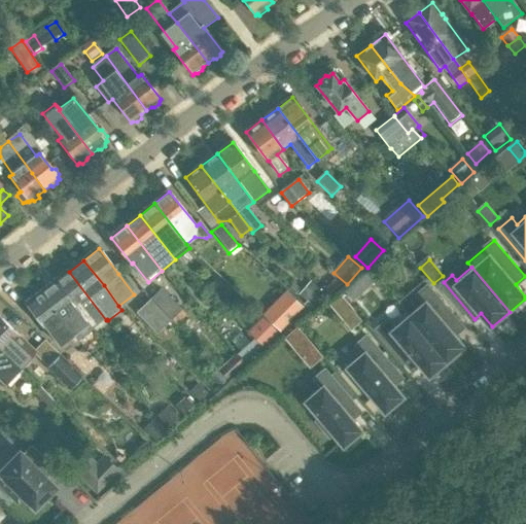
[(93,330),(106,320),(69,272),(54,282),(93,330)]
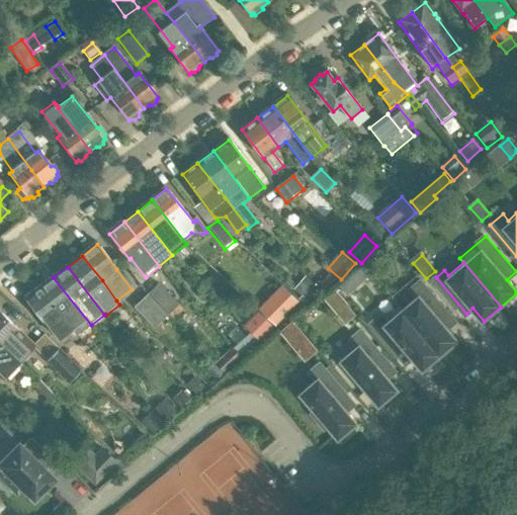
[(77,336),(91,325),(53,277),(39,288),(50,302),(60,313),(77,336)]
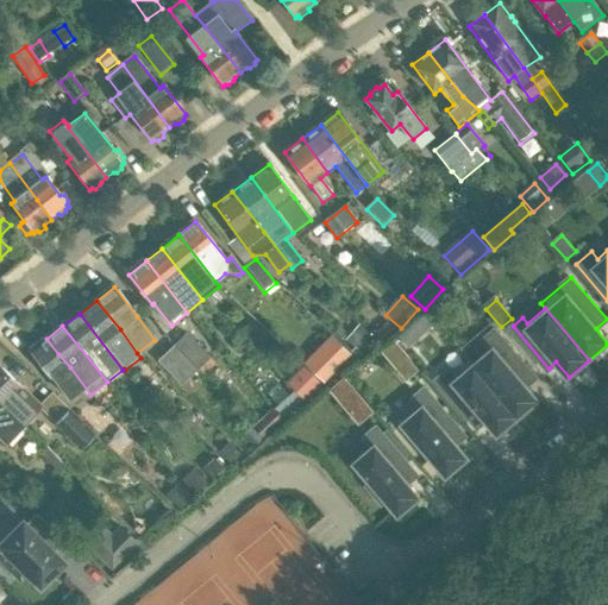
[(365,358),(377,342),(359,327),(346,341),(365,358)]
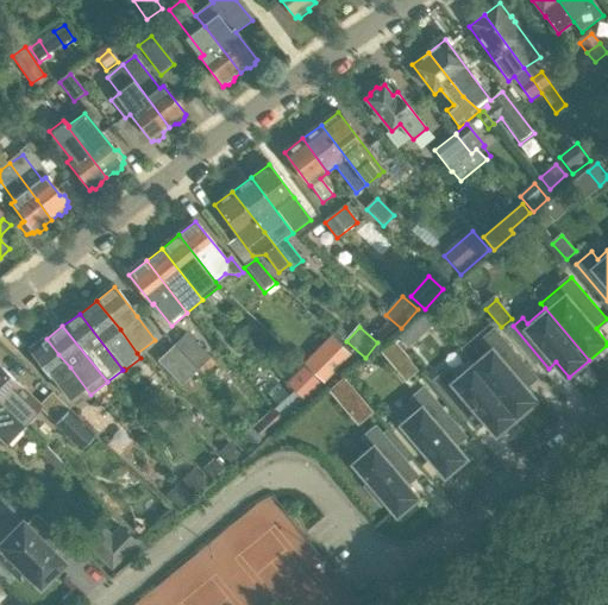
[(408,327),(397,338),(408,351),(420,341),(408,327)]
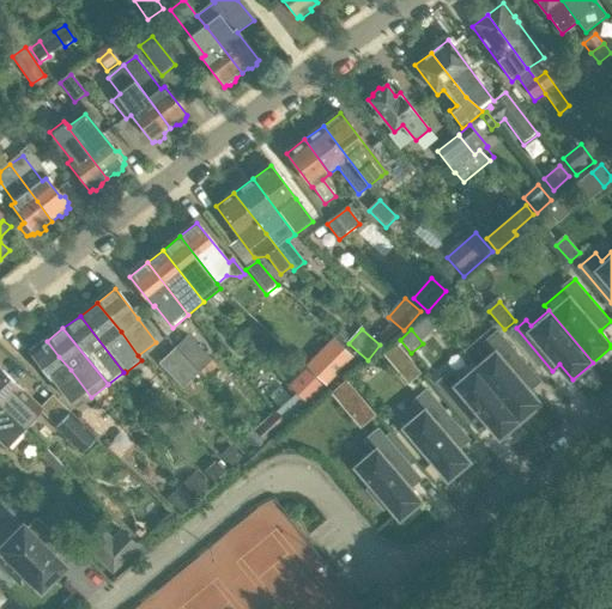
[(495,351),(476,366),(522,420),(543,403),(529,388),(539,379),(500,332),(488,341),(495,351)]
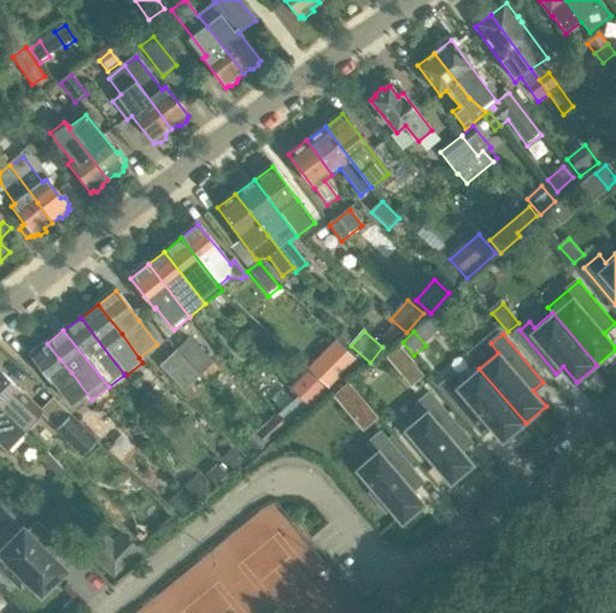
[(203,376),(215,364),(189,339),(177,351),(203,376)]
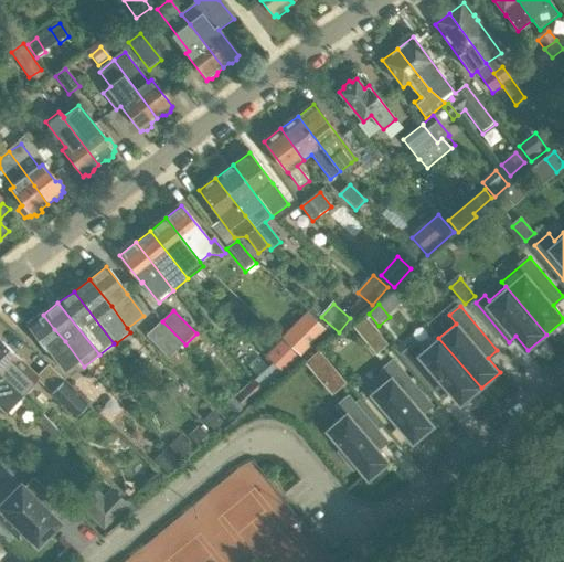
[(283,339),(302,358),(328,331),(308,314),(283,339)]
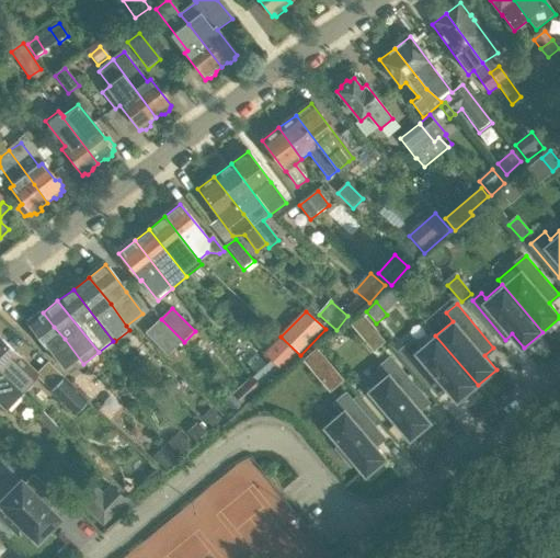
[(83,364),(65,339),(54,327),(43,312),(27,323),(48,351),(50,350),(65,368),(71,363),(78,372),(86,366),(83,364)]
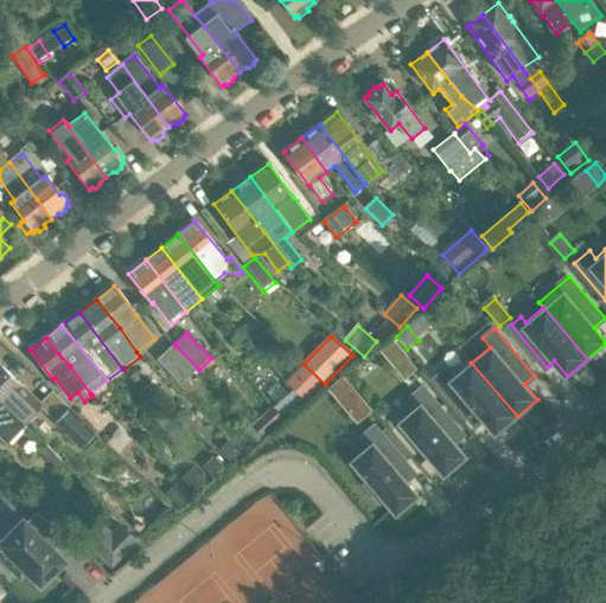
[(391,369),(406,358),(393,342),(380,353),(391,369)]
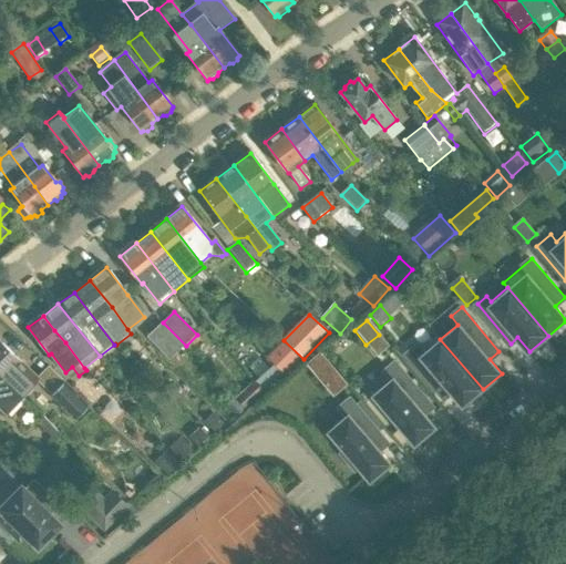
[(171,361),(186,346),(163,322),(147,338),(171,361)]
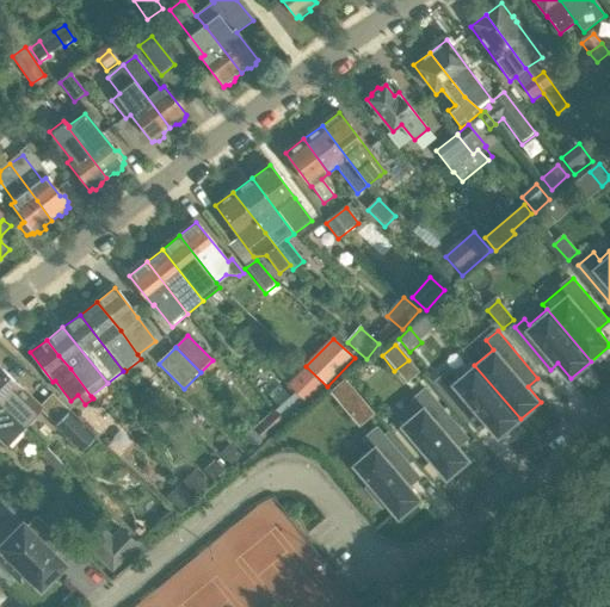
[(521,419),(474,365),(456,381),(448,371),(438,379),(480,428),(488,421),(500,437),(521,419)]
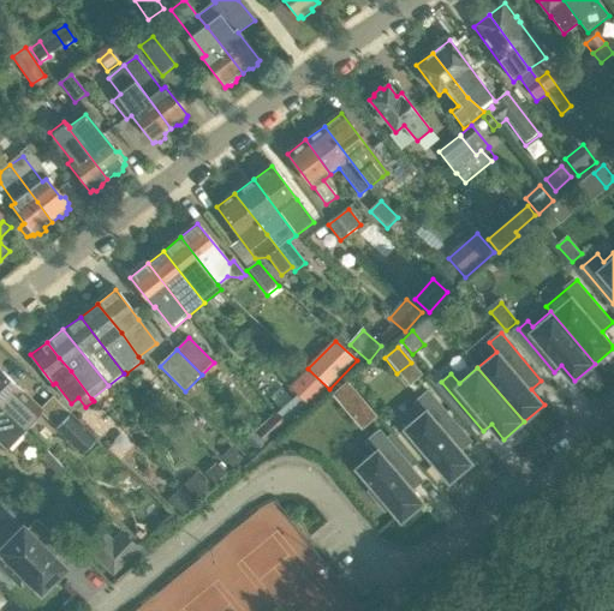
[(0,406),(25,430),(37,417),(42,413),(23,394),(0,371),(0,406)]
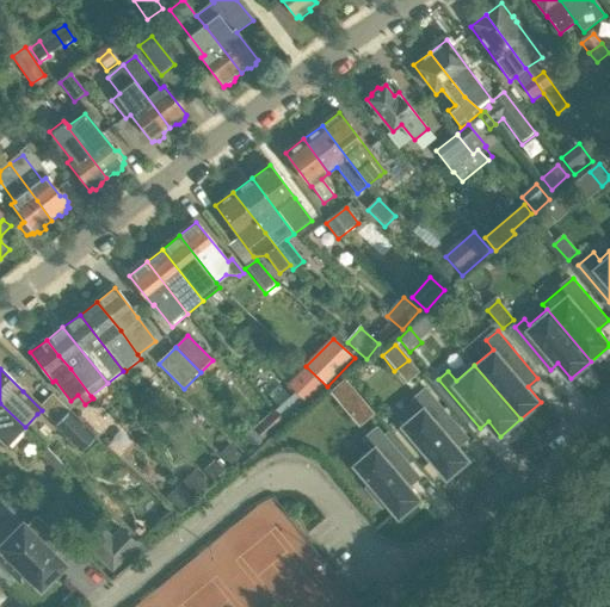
[(313,375),(296,390),(310,402),(326,388),(313,375)]
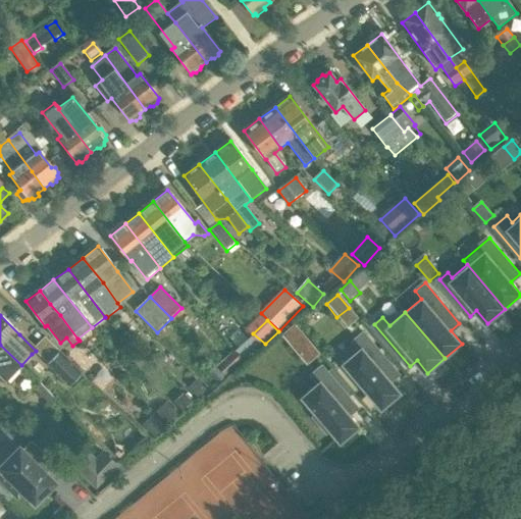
[(295,327),(281,339),(291,349),(304,338),(295,327)]
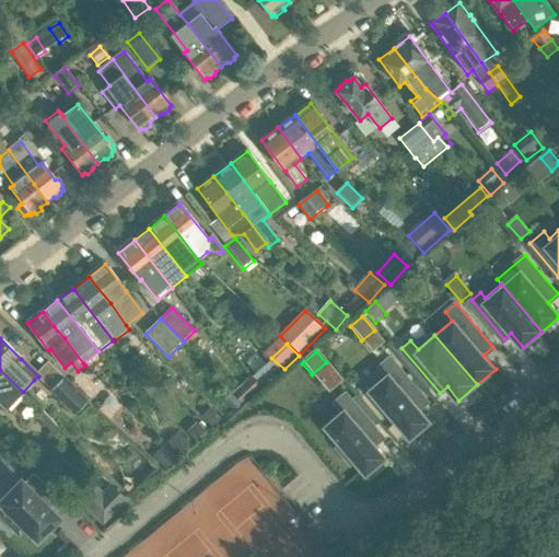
[(388,375),(371,391),(411,439),(431,422),(420,408),(429,401),(391,356),(380,366),(388,375)]
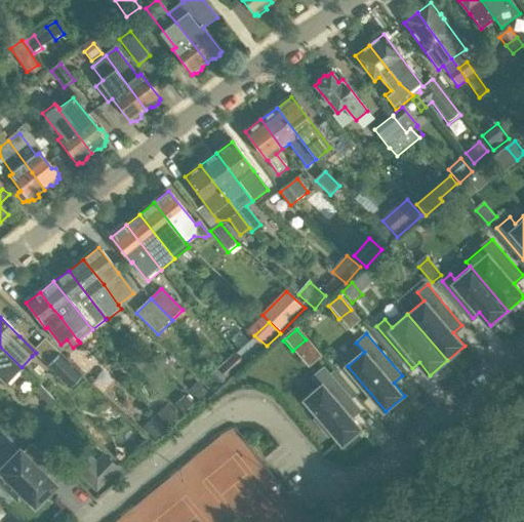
[(246,364),(267,346),(254,335),(253,336),(254,338),(237,354),(246,364)]
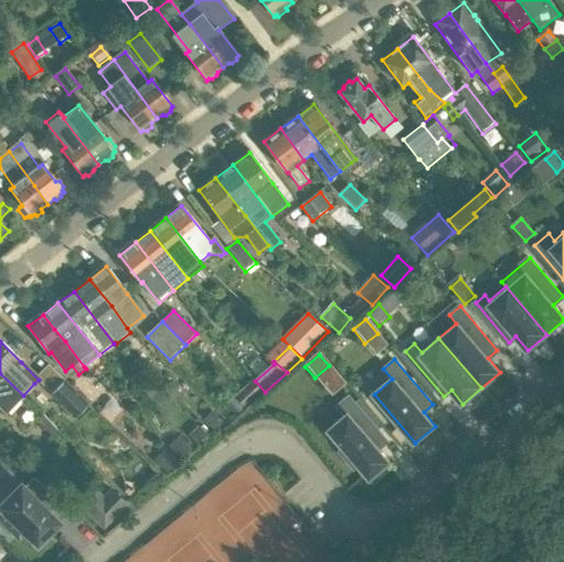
[(0,407),(6,413),(23,395),(0,373),(0,407)]
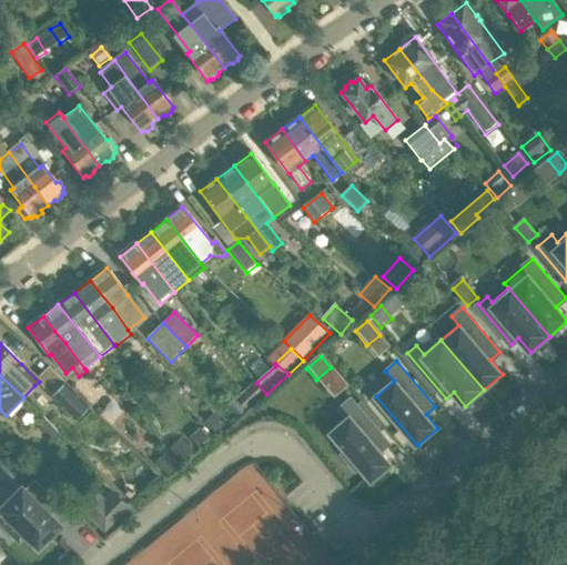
[(76,423),(90,407),(66,383),(50,399),(76,423)]
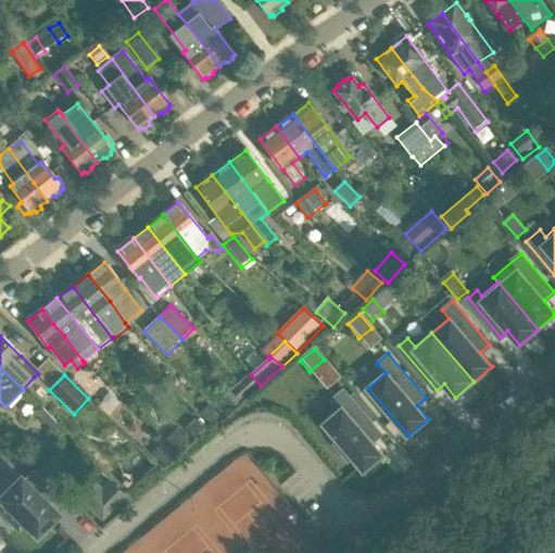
[(244,401),(260,386),(250,375),(234,390),(244,401)]
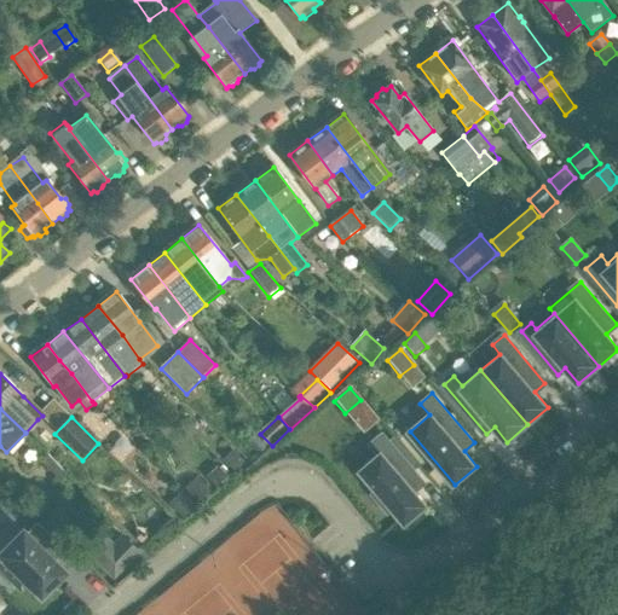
[(259,435),(249,427),(241,435),(260,456),(272,446),(260,434),(259,435)]
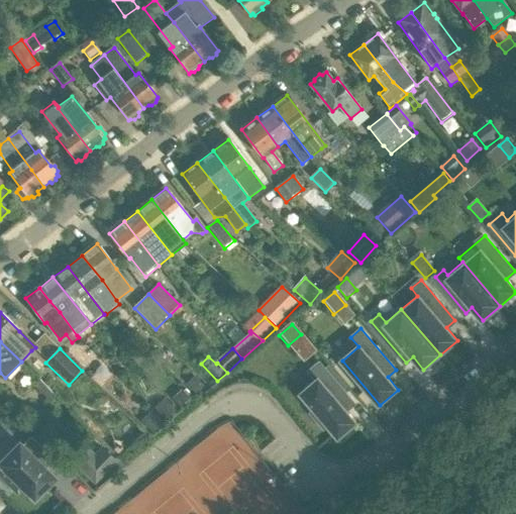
[(346,410),(354,403),(319,362),(309,371),(316,380),(301,393),(339,438),(357,423),(346,410)]
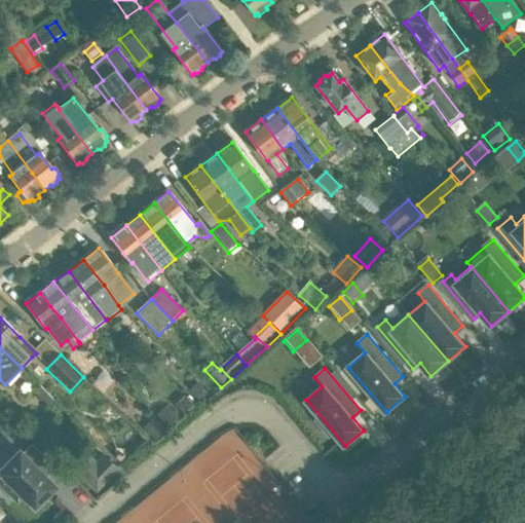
[(191,395),(199,403),(207,395),(198,386),(191,395)]
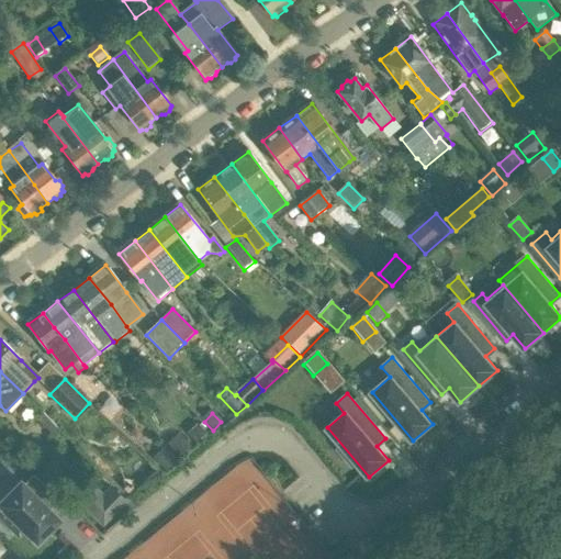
[(53,437),(59,431),(44,414),(37,421),(53,437)]
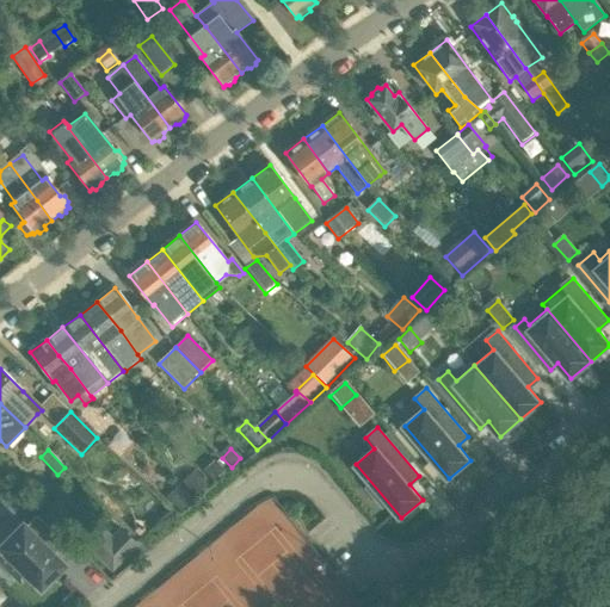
[(215,482),(225,472),(215,463),(205,472),(215,482)]
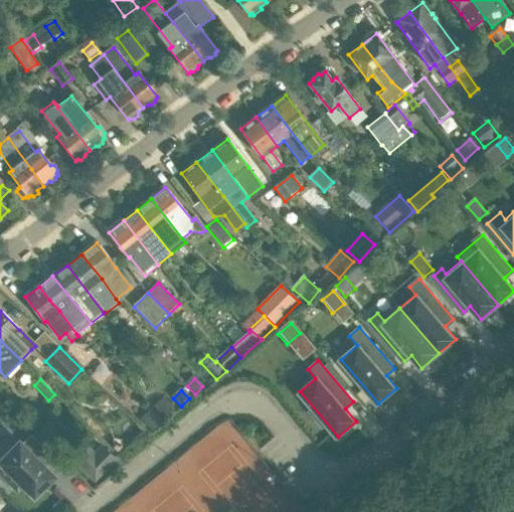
[(162,399),(154,408),(166,419),(174,410),(162,399)]
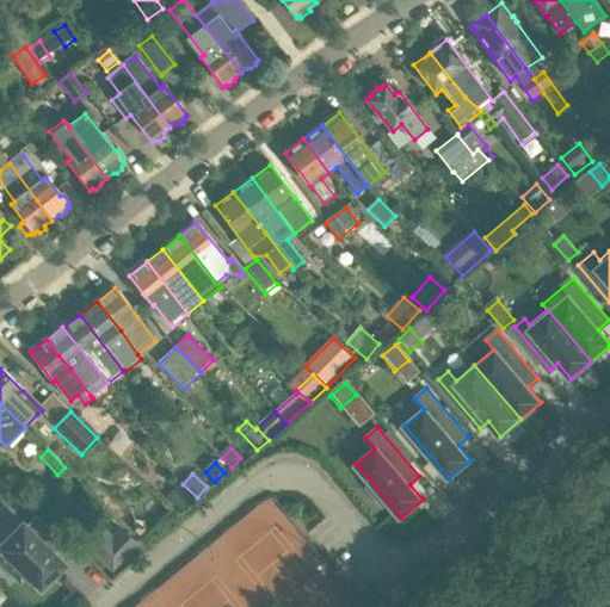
[(166,500),(180,513),(190,502),(177,489),(166,500)]
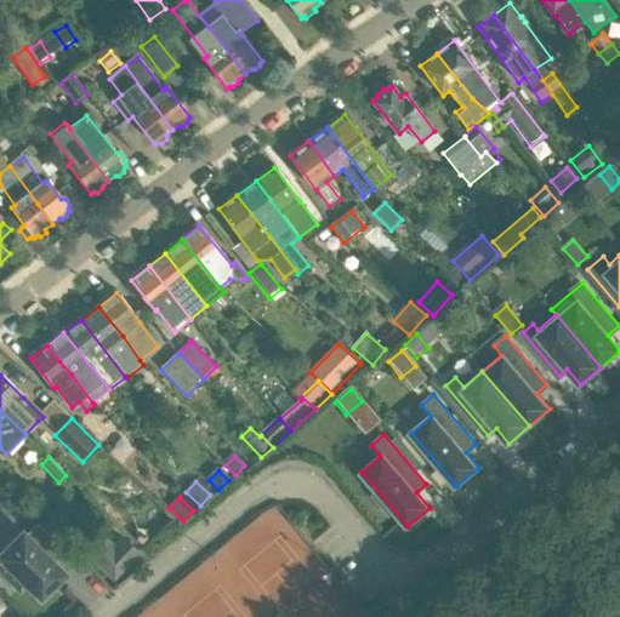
[(29,587),(38,596),(45,603),(61,587),(55,580),(62,572),(56,566),(67,554),(39,526),(27,537),(23,533),(7,550),(0,543),(0,573),(22,594),(29,587)]
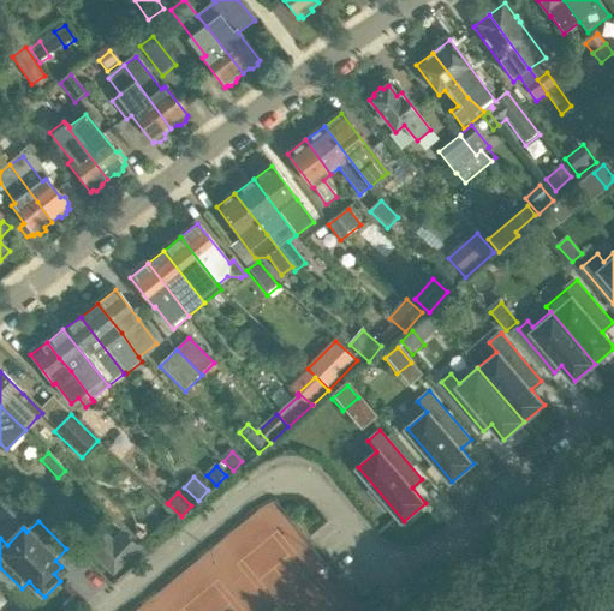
[(85,552),(114,579),(142,551),(123,532),(113,541),(105,532),(85,552)]
